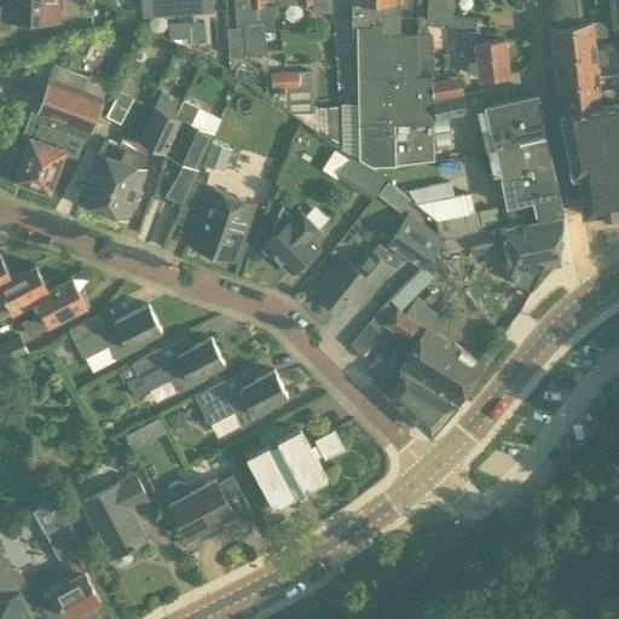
[(4,0),(4,16),(4,18),(39,19),(39,13),(58,15),(58,0),(4,0)]
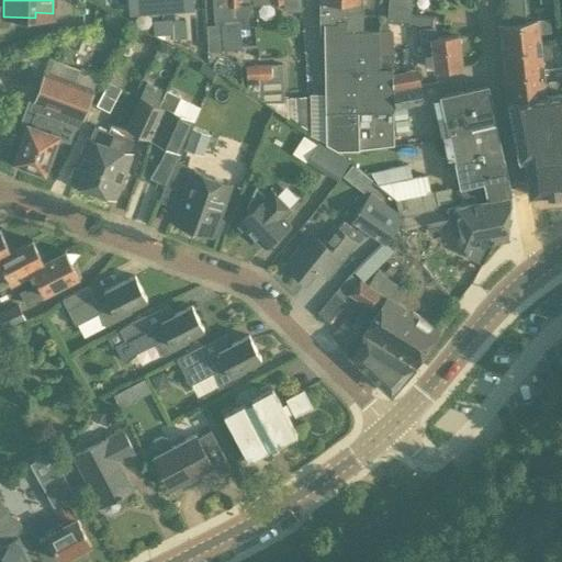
[(130,0),(132,13),(163,11),(161,0),(130,0)]
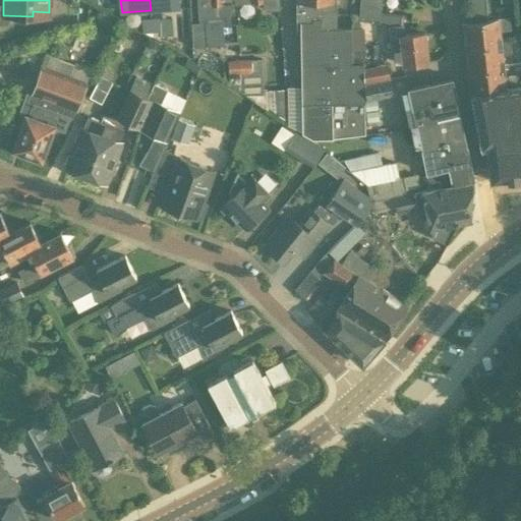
[(150,0),(151,10),(180,8),(179,0),(150,0)]
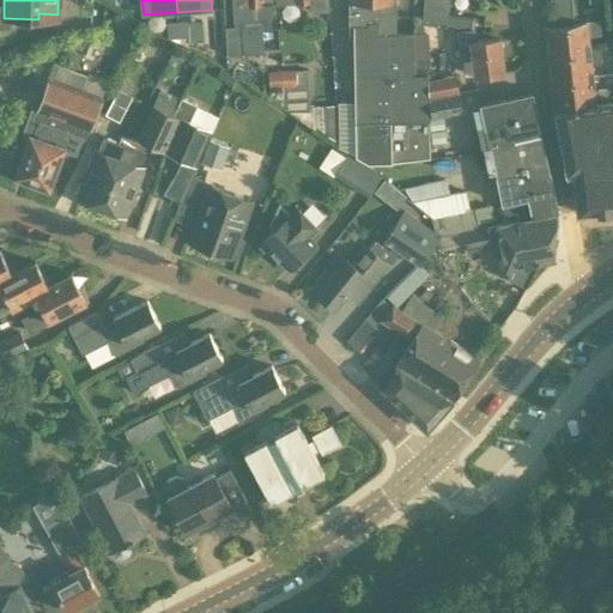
[(295,0),(296,2),(310,2),(311,12),(329,11),(327,0),(295,0)]
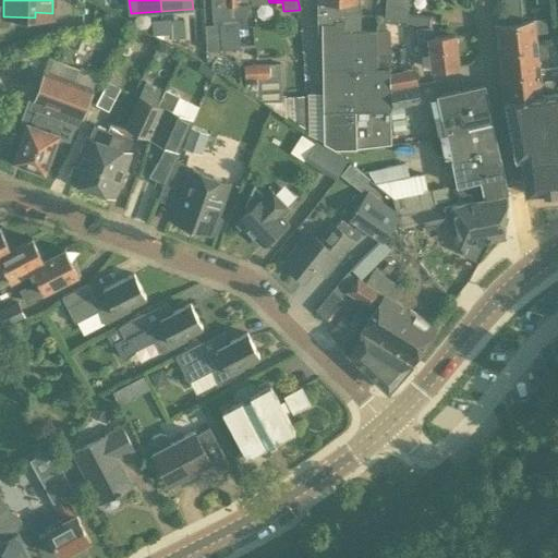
[(318,0),(318,4),(317,4),(318,24),(327,24),(327,33),(323,33),(324,80),(324,101),(325,143),(336,149),(355,148),(390,144),(390,121),(389,107),(390,91),(391,72),(391,53),(376,55),(375,32),(355,33),(343,33),(343,21),(339,21),(339,14),(342,14),(342,11),(359,11),(358,0),(318,0)]
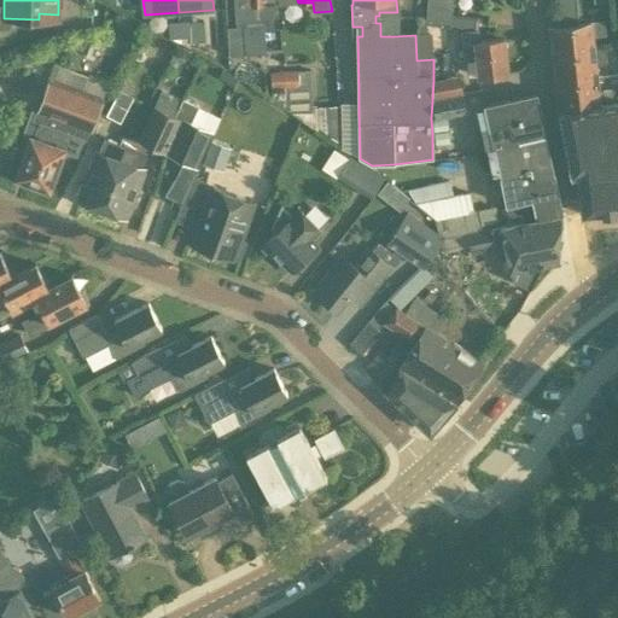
[(427,0),(425,23),(450,24),(450,25),(460,27),(460,28),(474,28),(476,19),(452,17),(452,0),(427,0)]
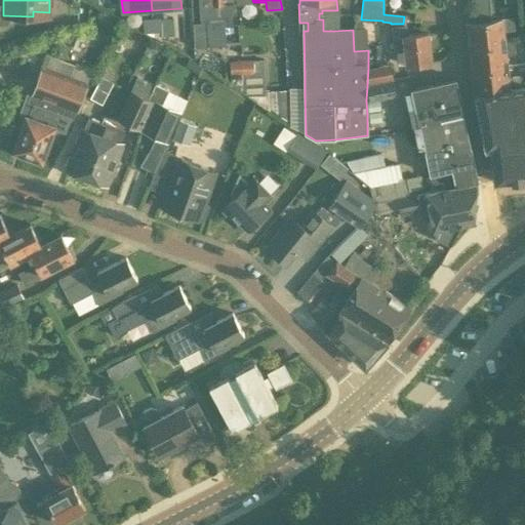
[(488,0),(473,0),(474,18),(490,17),(488,0)]
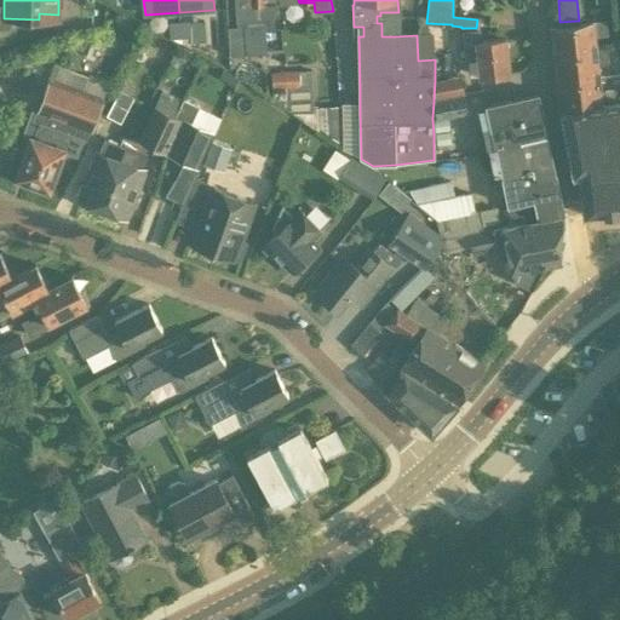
[(606,21),(593,22),(551,27),(555,56),(609,49),(606,49),(604,35),(607,35),(606,21)]
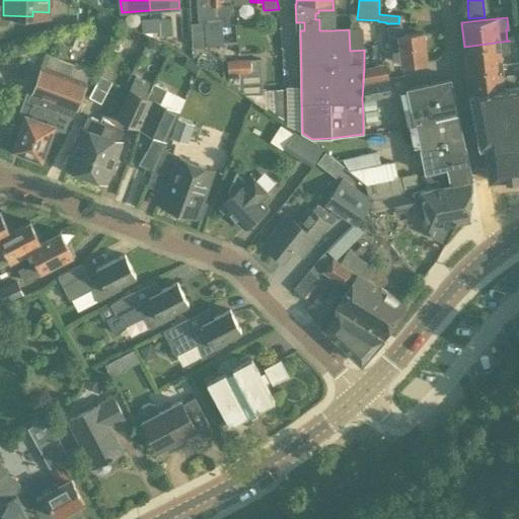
[(159,18),(151,19),(152,31),(160,30),(159,18)]
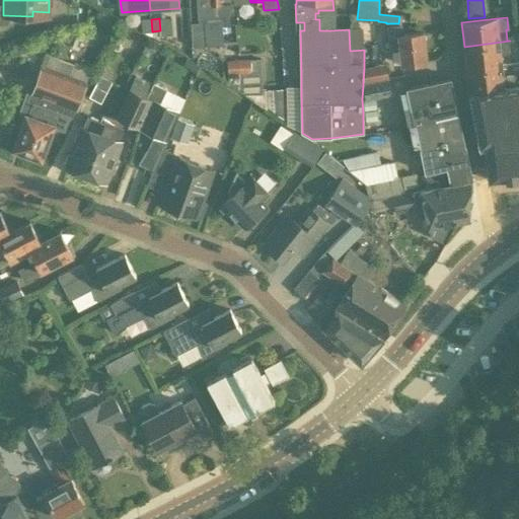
[(151,19),(143,19),(144,31),(152,31),(151,19)]
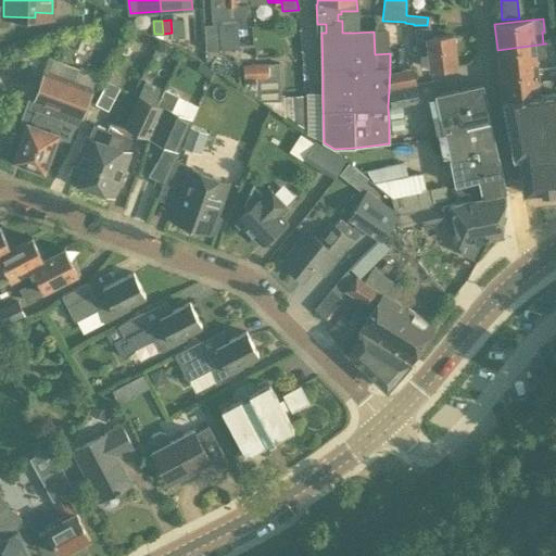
[(231,50),(230,23),(218,23),(219,50),(231,50)]
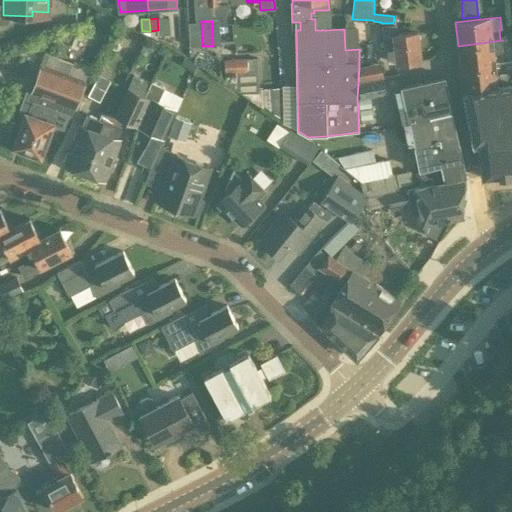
[(393,24),(393,23),(381,23),(384,50),(394,48),(396,63),(419,61),(416,31),(397,33),(397,24),(393,24)]
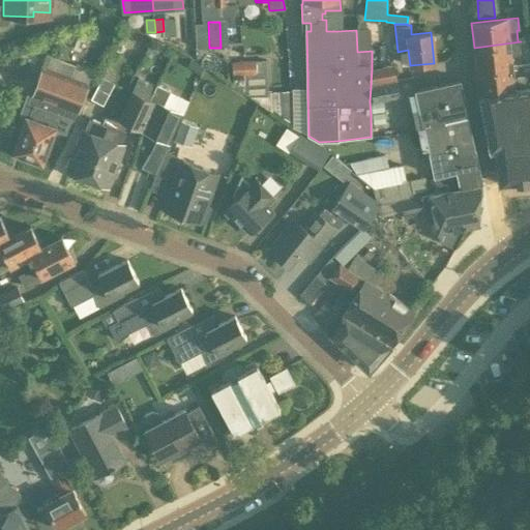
[(522,53),(521,41),(474,48),(476,70),(512,66),(510,54),(522,53)]
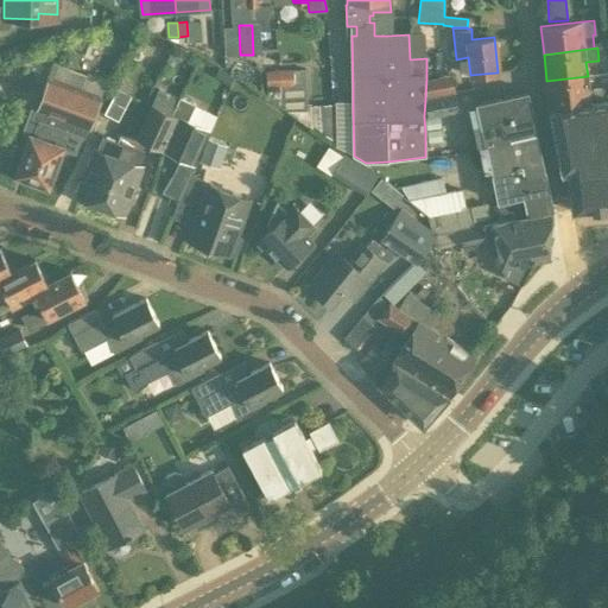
[(23,132),(26,133),(19,152),(24,154),(17,173),(32,178),(33,183),(40,185),(44,183),(49,185),(63,147),(76,152),(82,137),(84,138),(90,128),(107,82),(54,63),(37,108),(33,107),(23,132)]
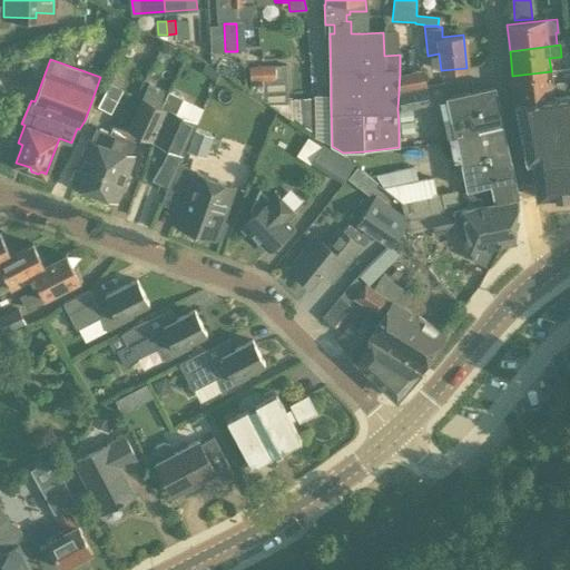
[(286,65),(261,66),(262,99),(276,109),(294,121),(294,118),(314,133),(312,97),(303,98),(288,99),(286,65)]
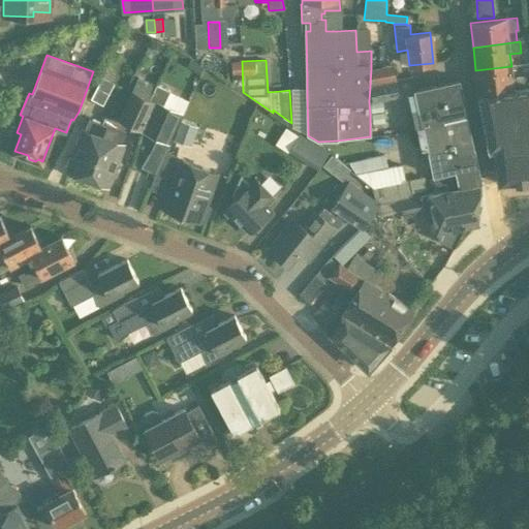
[(395,64),(371,68),(370,86),(397,81),(395,64)]
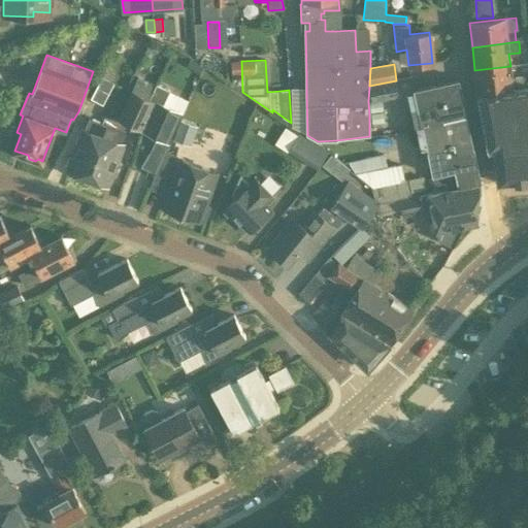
[(510,66),(474,70),(477,93),(524,89),(522,77),(512,78),(510,66)]
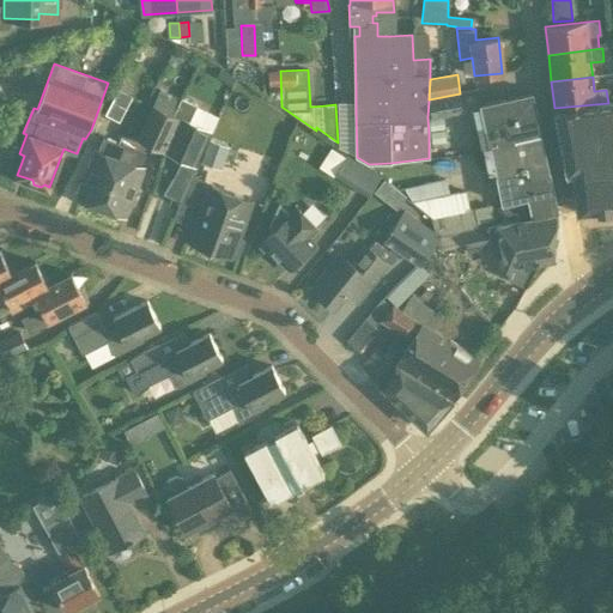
[(119,89),(105,115),(119,122),(132,96),(119,89)]
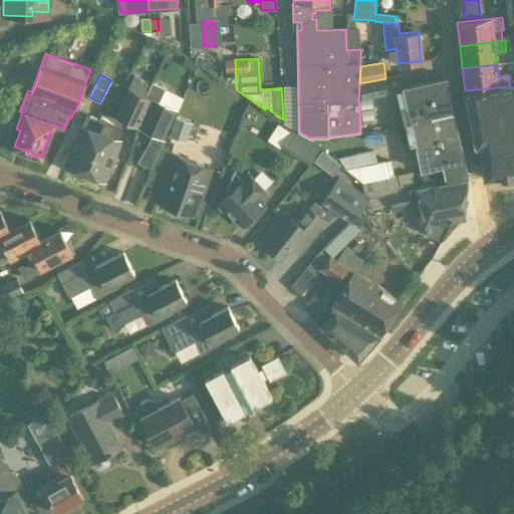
[(146,96),(153,82),(135,74),(114,116),(137,126),(140,120),(138,119),(139,116),(141,117),(150,98),(146,96)]
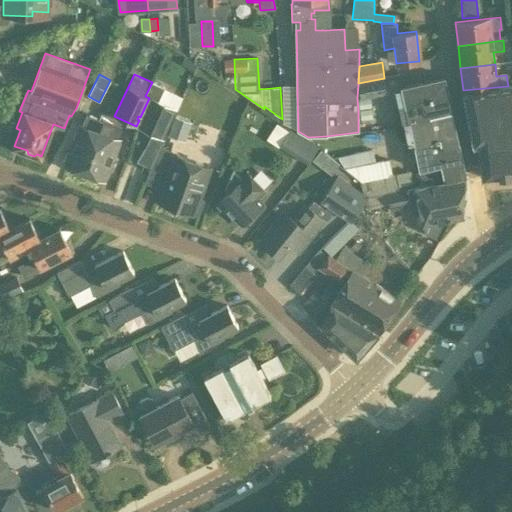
[(358,83),(357,98),(370,97),(386,94),(384,78),(358,83)]
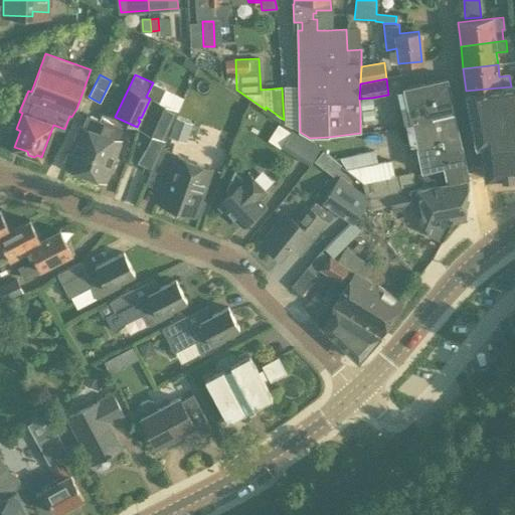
[(420,102),(450,96),(446,78),(404,88),(407,104),(420,101),(420,102)]
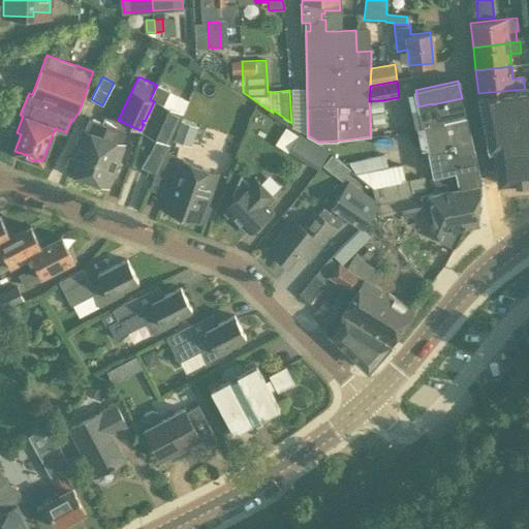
[(144,124),(141,130),(156,138),(153,148),(142,166),(155,173),(165,151),(164,151),(182,112),(163,102),(169,91),(157,85),(150,99),(154,101),(145,121),(143,120),(142,123),(144,124)]
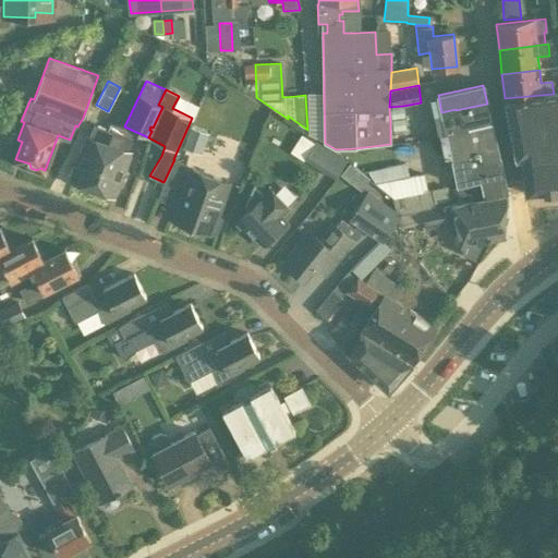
[(557,93),(508,100),(505,100),(516,157),(521,156),(524,193),(557,190),(557,93)]
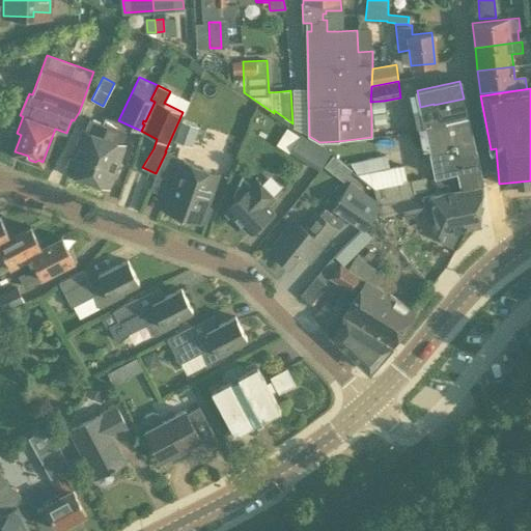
[(434,104),(420,107),(424,126),(443,121),(467,115),(464,99),(434,105),(434,104)]
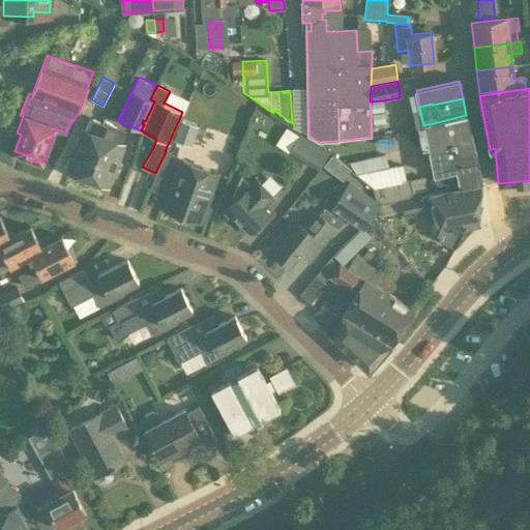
[(466,115),(442,121),(423,125),(429,151),(454,145),(455,152),(473,148),(466,115)]
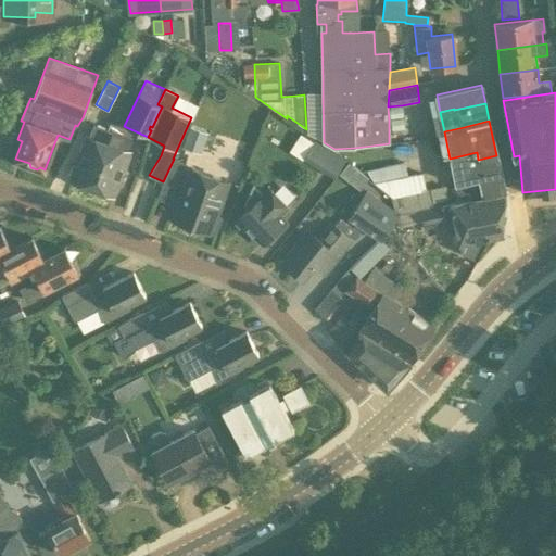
[(97,159),(103,142),(109,128),(96,123),(90,137),(88,136),(72,179),(90,187),(101,160),(97,159)]
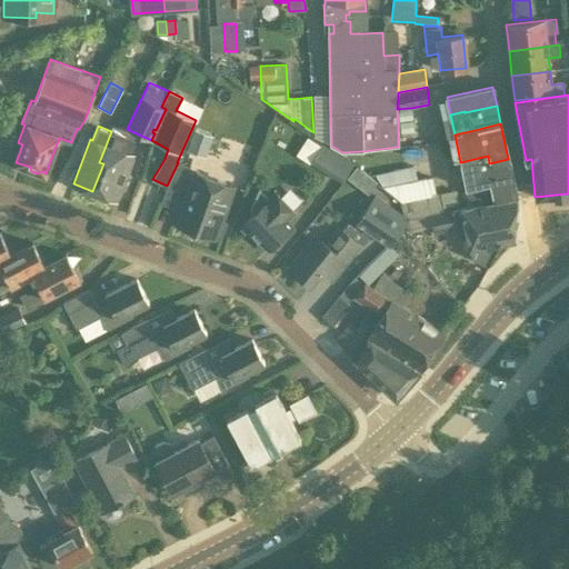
[(195,128),(187,151),(203,158),(212,135),(195,128)]
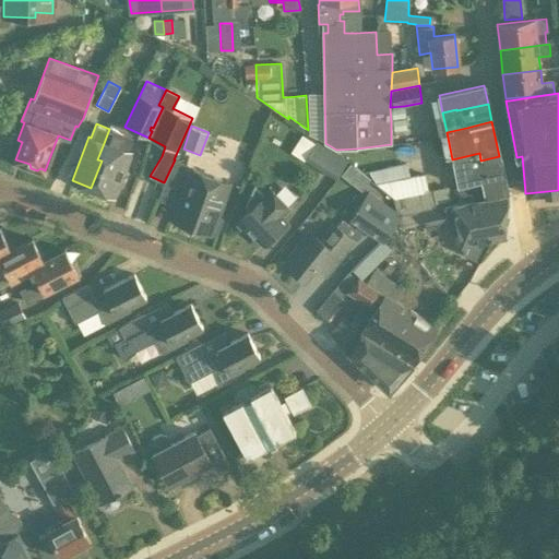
[(15,134),(0,128),(0,150),(10,153),(10,152),(9,151),(15,134)]
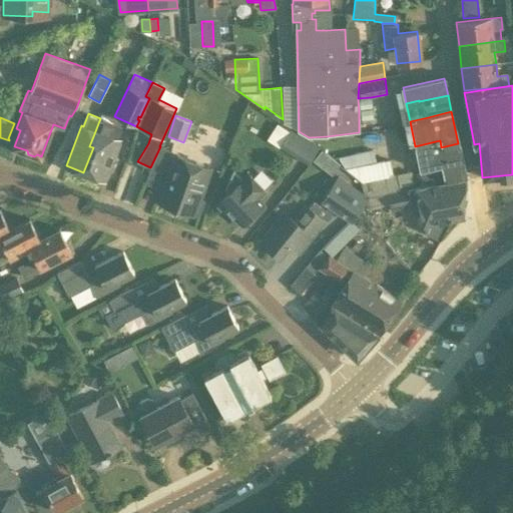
[(105,134),(95,131),(89,146),(93,147),(83,172),(103,179),(113,154),(117,155),(121,143),(117,142),(121,130),(108,125),(105,134)]
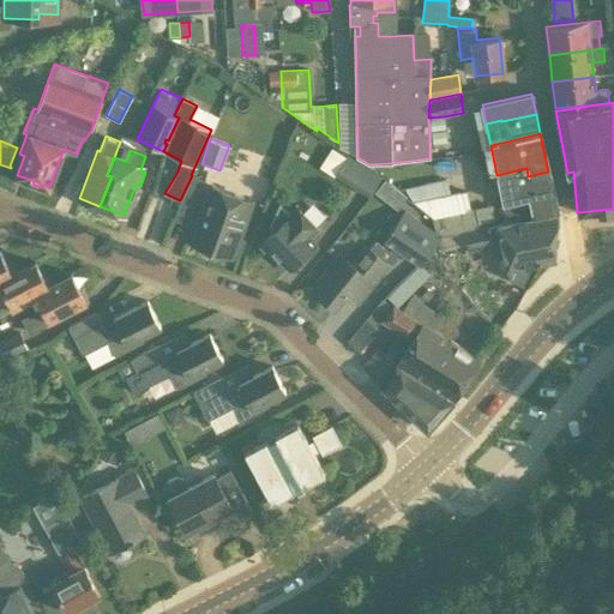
[(383,176),(348,155),(335,175),(368,198),(383,176)]
